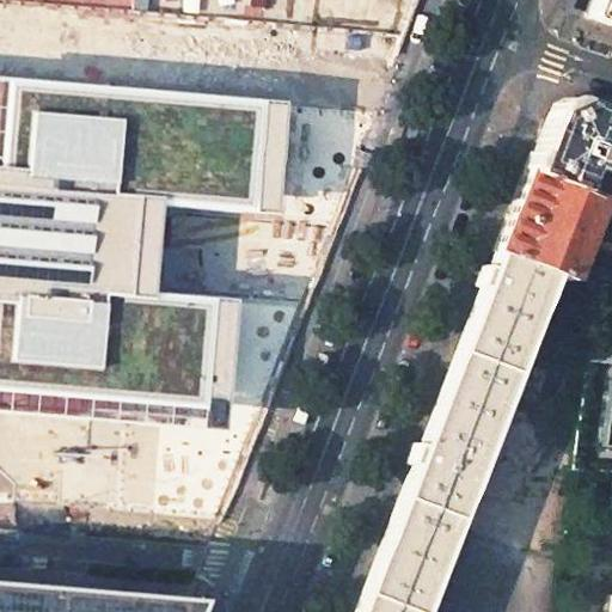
[(611,0),(588,0),(582,17),(611,26),(611,0)]
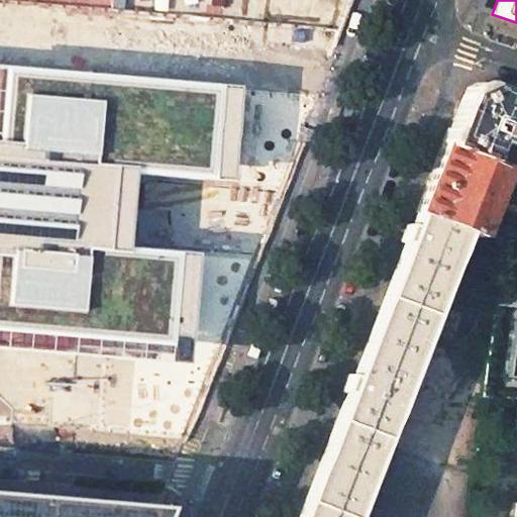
[(0,345),(194,362),(204,252),(134,247),(141,176),(242,184),(249,86),(0,64),(0,345)]
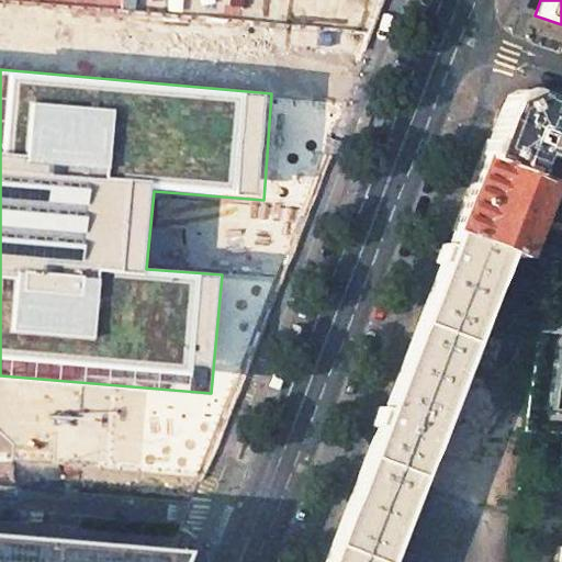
[(561,105),(523,91),(502,101),(480,158),(521,175),(530,155),(541,160),(547,156),(549,156),(538,181),(548,186),(558,190),(561,180),(561,105)]
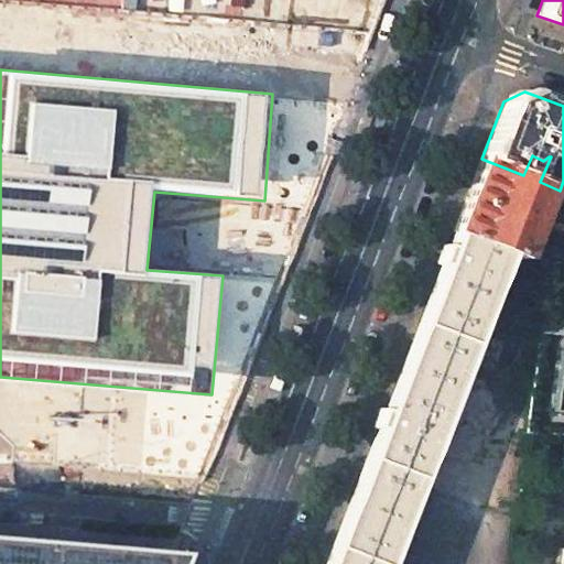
[(523,175),(481,159),(453,232),(505,253),(519,259),(550,186),(540,182),(523,175)]
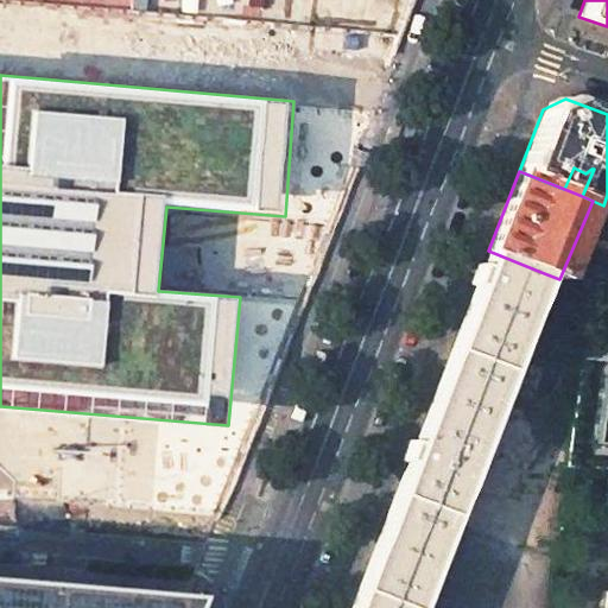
[(412,607),(504,377),(517,381),(543,315),(530,309),(544,273),(488,251),(348,607),(412,607)]
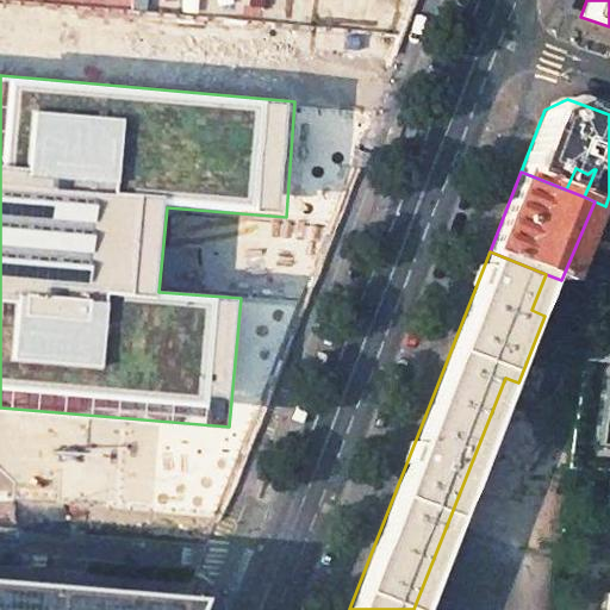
[(603,380),(595,448),(609,448),(609,356),(607,356),(607,380),(603,380)]
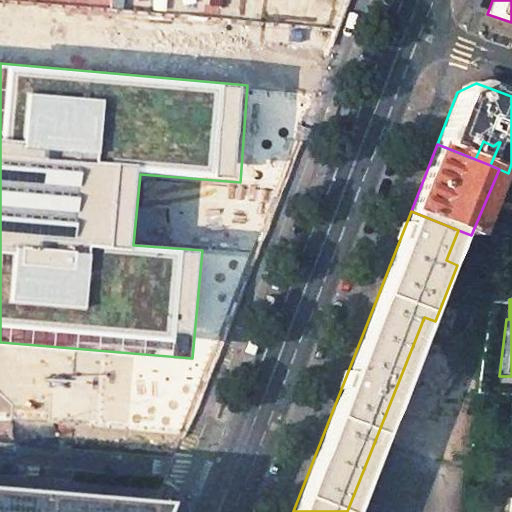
[(0,511),(38,511),(43,492),(0,488),(0,511)]
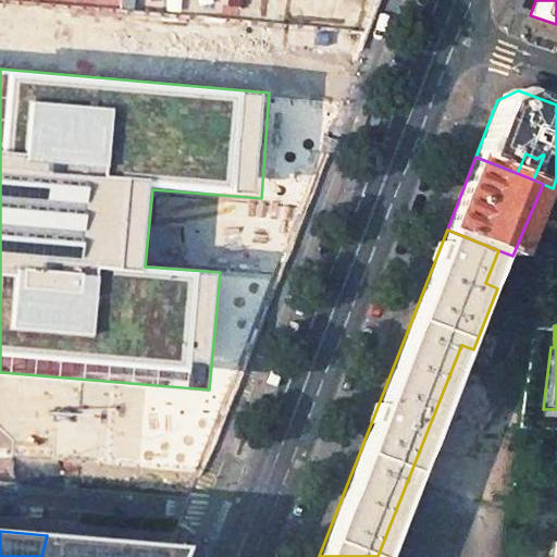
[(159,556),(163,546),(47,535),(42,556),(159,556)]
